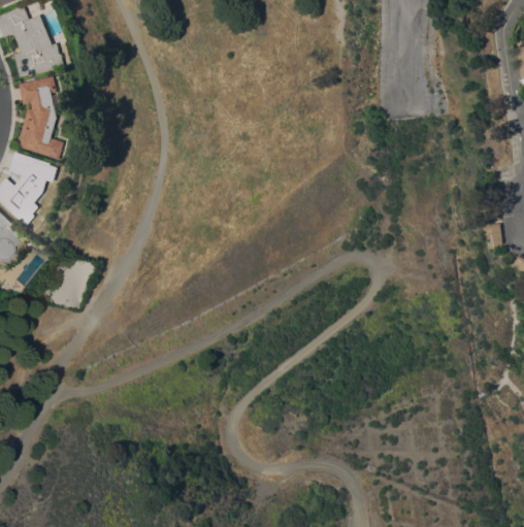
[(52,44),(57,43),(59,55),(61,54),(64,66),(17,76),(11,54),(20,52),(12,33),(1,37),(0,34),(0,14),(23,5),(28,19),(40,14),(52,44)]
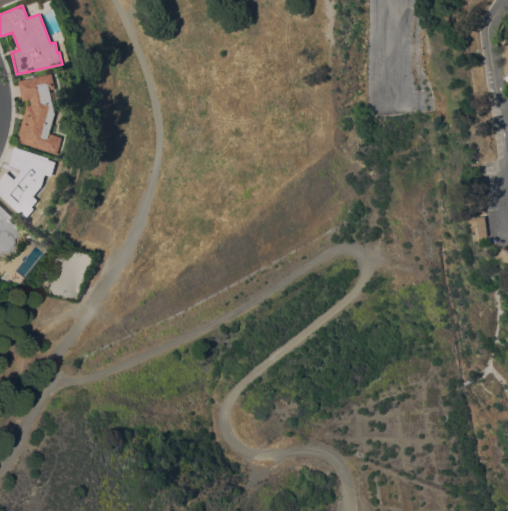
[(499,45),(507,44),(507,83),(505,84),(504,75),(503,75),(499,45)]
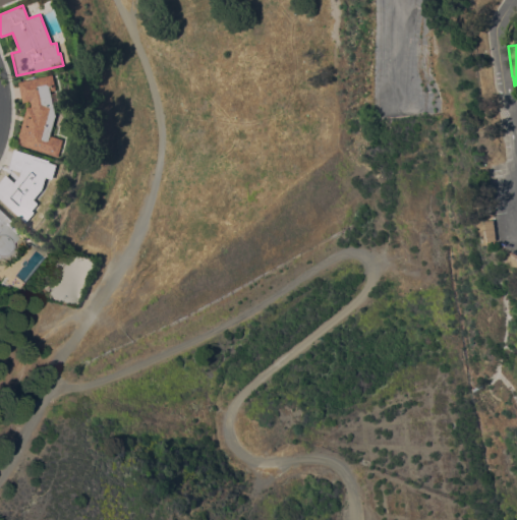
[(50,136),(63,140),(58,158),(14,143),(25,107),(31,108),(29,102),(21,103),(16,82),(53,75),(56,91),(51,92),(56,115),(50,136)]
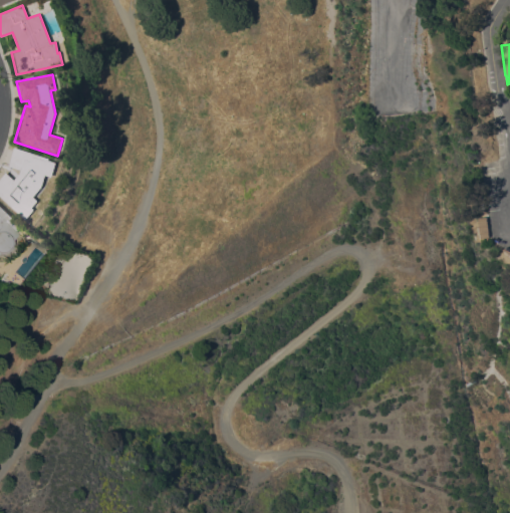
[(0,178),(3,175),(4,176),(9,167),(7,166),(13,148),(51,160),(49,166),(51,167),(44,189),(35,199),(38,201),(32,208),(34,210),(25,220),(0,198),(0,178)]
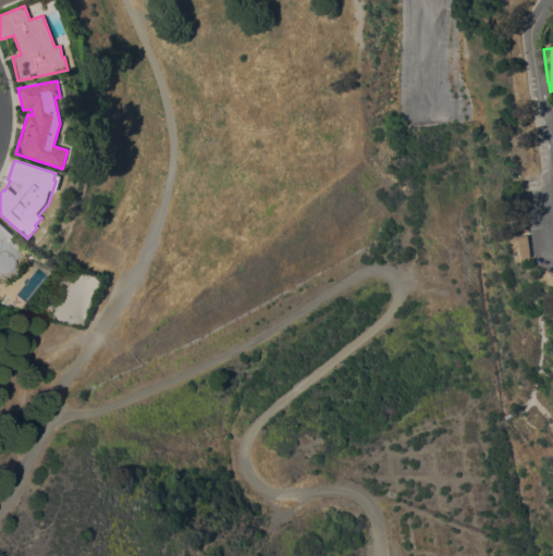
[(0,298),(0,224),(23,245),(25,243),(33,250),(22,262),(25,266),(29,260),(42,271),(12,309),(0,304),(0,298)]
